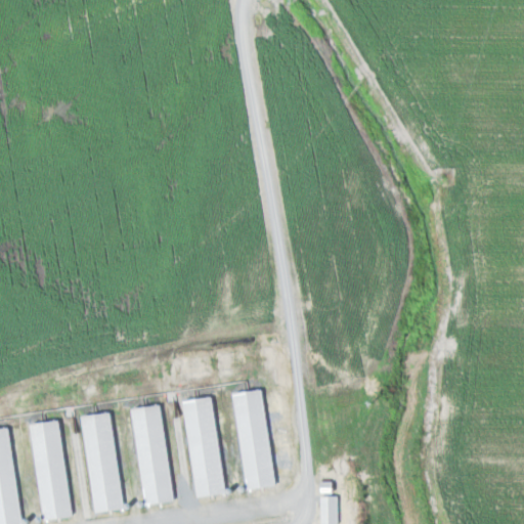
[(245,488),(274,484),(261,389),(231,392),(245,488)]
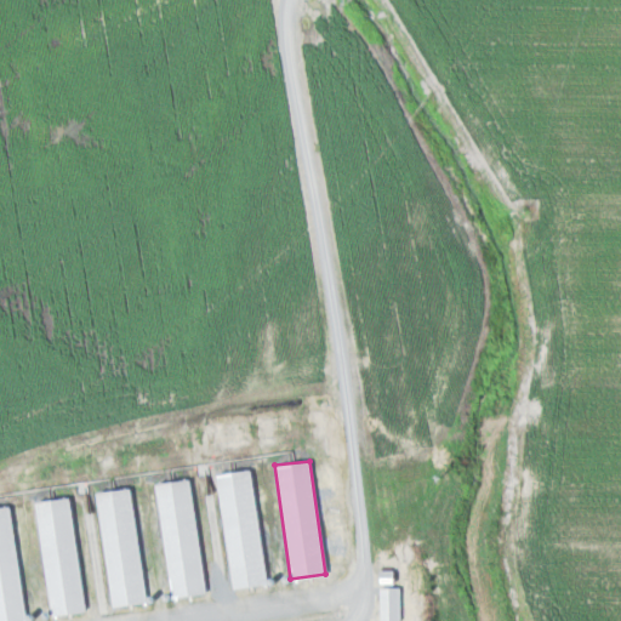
[(216,473),(231,588),(265,584),(250,469),(216,473)]
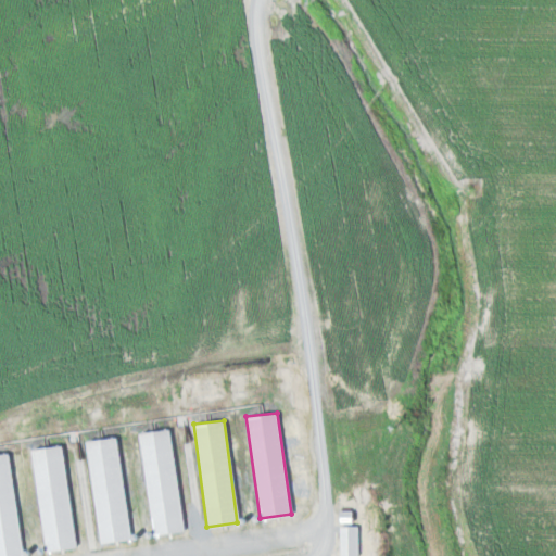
[(138,432),(152,534),(182,531),(168,428),(138,432)]
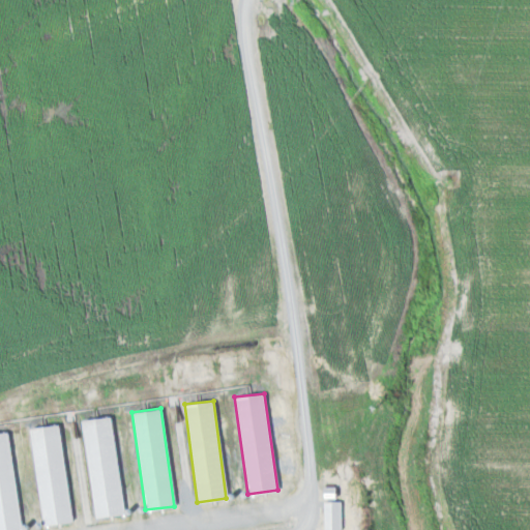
[(80,420),(94,518),(124,513),(110,416),(80,420)]
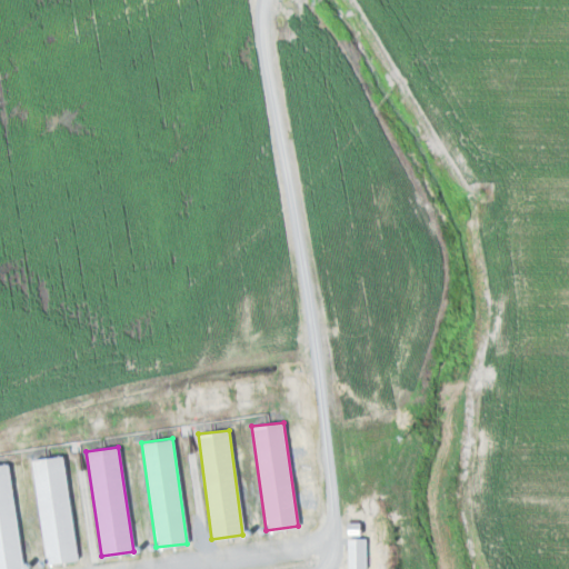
[(78,559),(62,455),(30,460),(46,565),(78,559)]
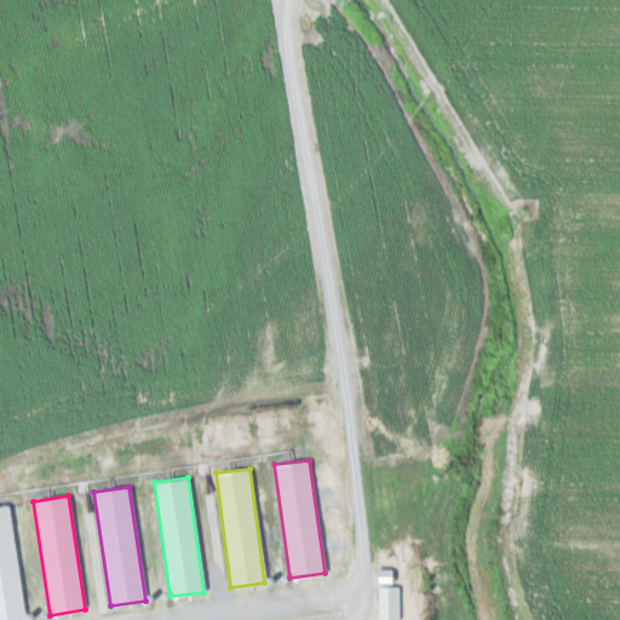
[(0,505),(0,619),(10,619),(26,619),(9,504),(0,505)]
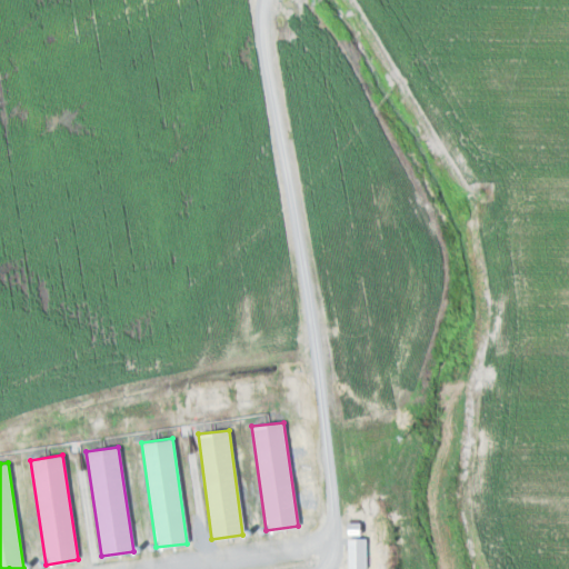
[(366,568),(366,538),(346,538),(346,568),(366,568)]
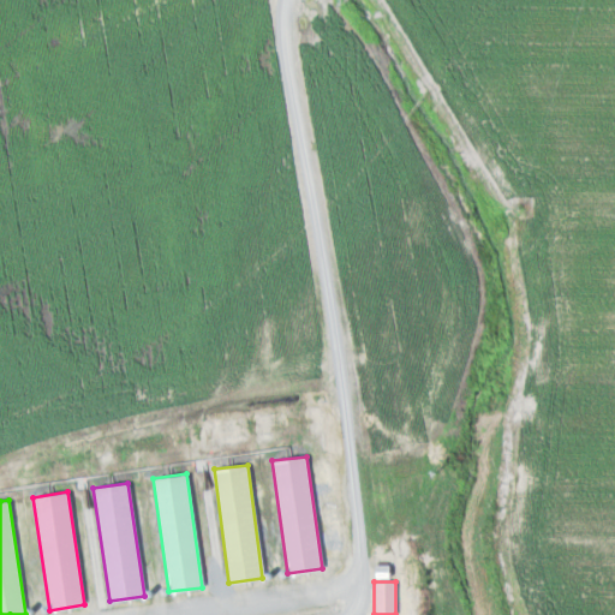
All buildings are outlined.
